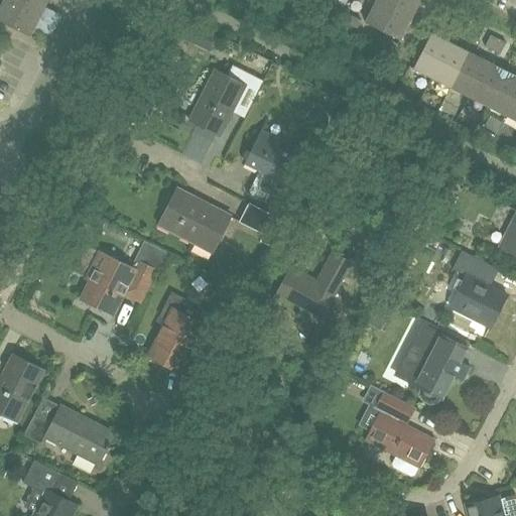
[(38,17),(4,0),(2,0),(0,4),(0,21),(29,36),(34,25),(49,32),(53,24),(39,17),(38,17)]
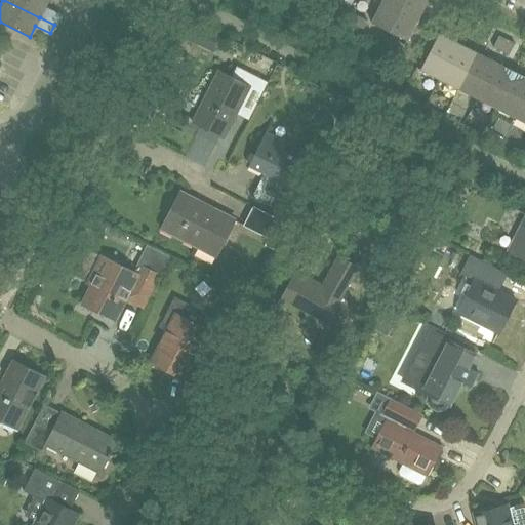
[(44,9),(48,0),(4,0),(39,17),(40,17),(54,25),(58,16),(44,9)]
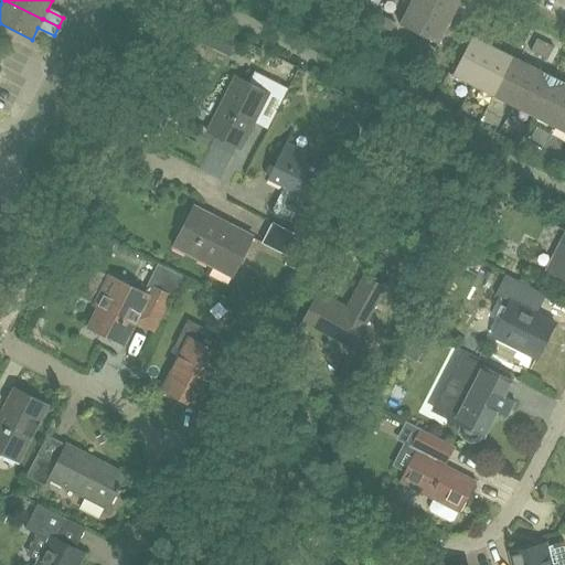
[(449,24),(459,3),(451,0),(411,0),(409,3),(449,24)]
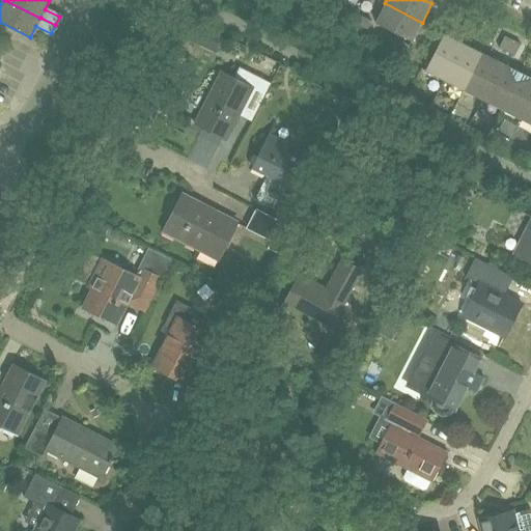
[(422,23),(385,3),(375,23),(412,42),(421,23),(422,23)]
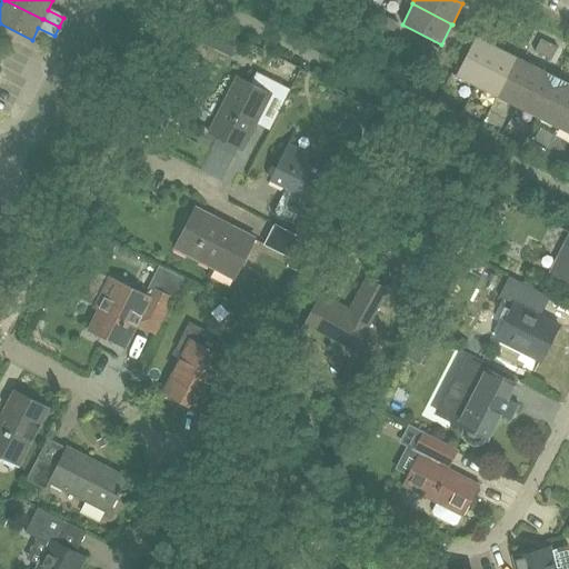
[(398,22),(385,17),(380,26),(393,32),(398,22)]
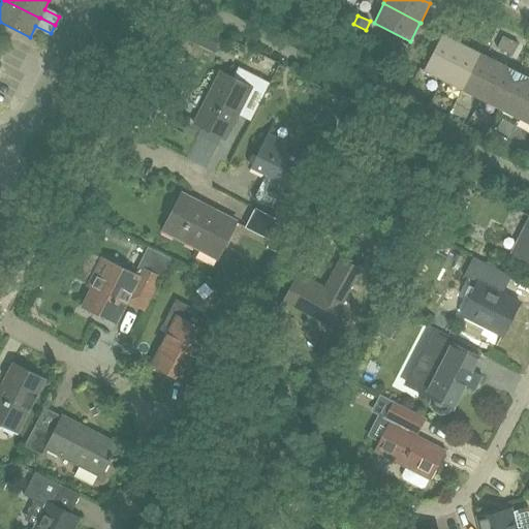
[(467,33),(472,21),(464,18),(459,29),(467,33)]
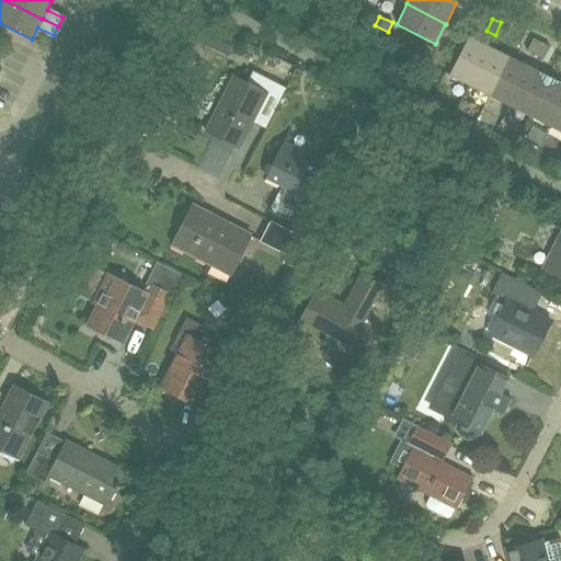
[(510,26),(501,22),(495,35),(504,39),(510,26)]
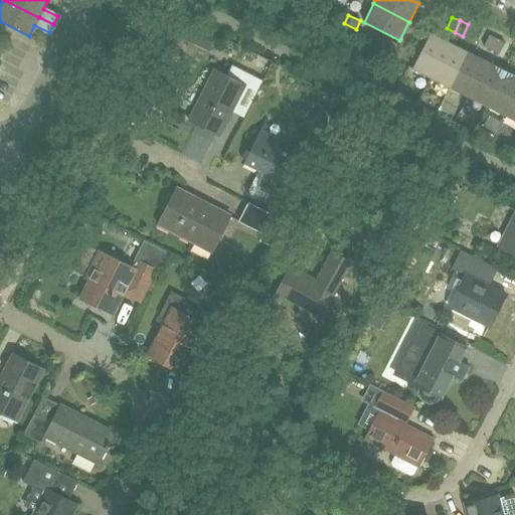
[(195,43),(202,29),(189,23),(187,22),(180,36),(181,36),(195,43)]
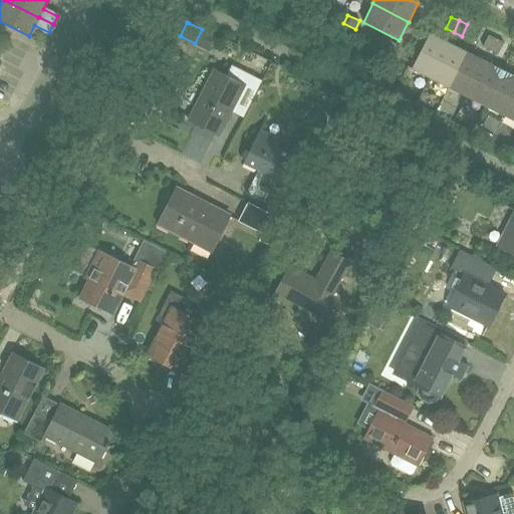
[(430,78),(448,42),(429,33),(414,64),(411,68),(430,78)]
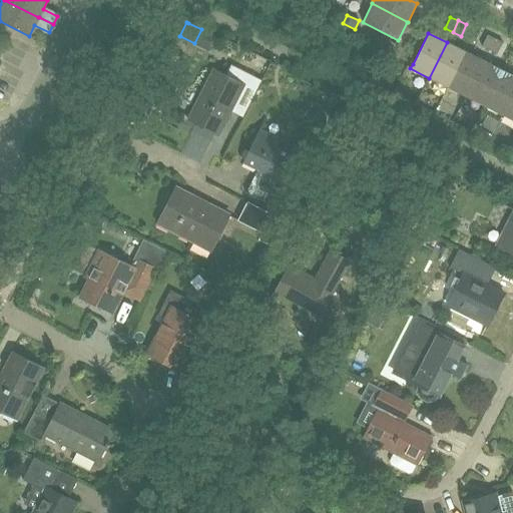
[(482,47),(490,50),(495,39),(487,35),(482,47)]
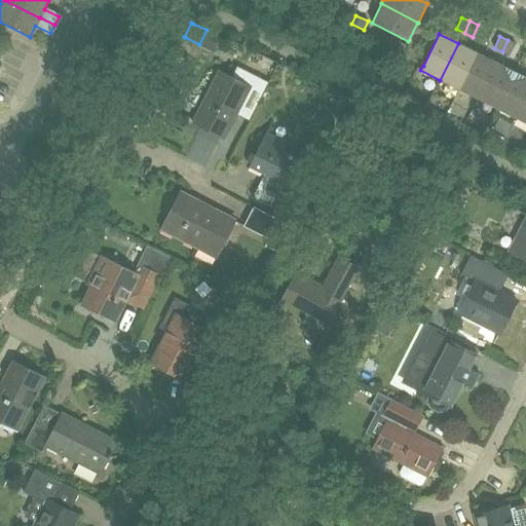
[(508,40),(502,51),(510,55),(516,44),(508,40)]
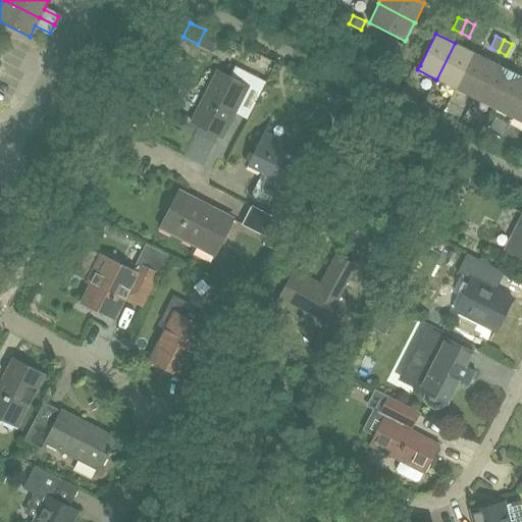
[(455,89),(473,53),(455,43),(436,80),(455,89)]
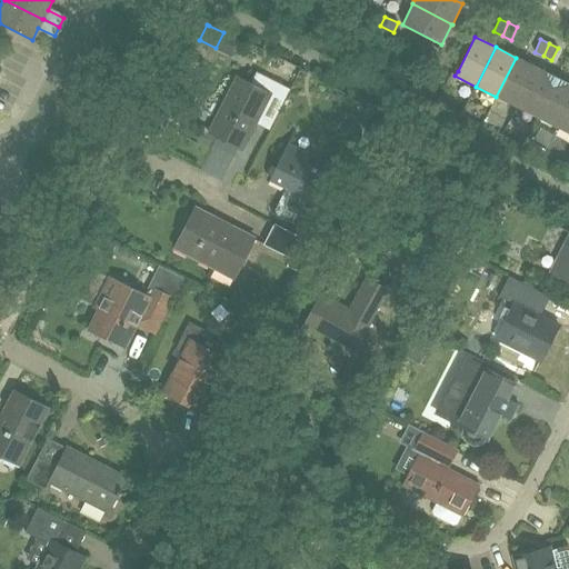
[(517,107),(536,68),(516,58),(496,97),(517,107)]
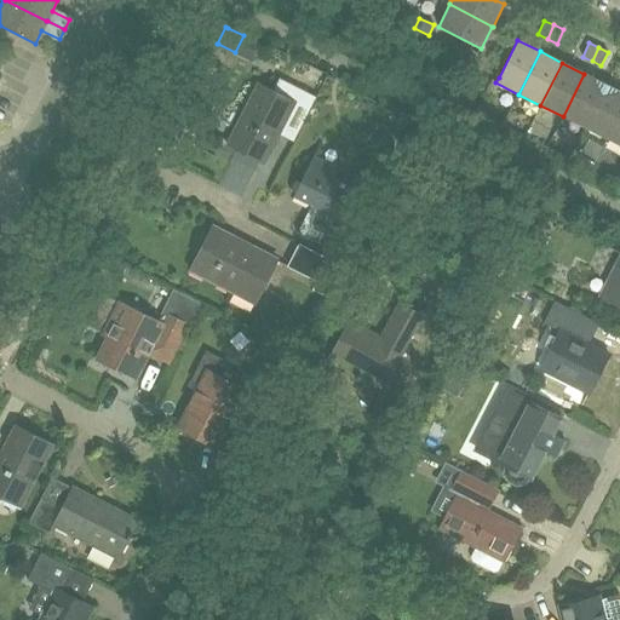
[(585,127),(607,85),(584,74),(563,116),(585,127)]
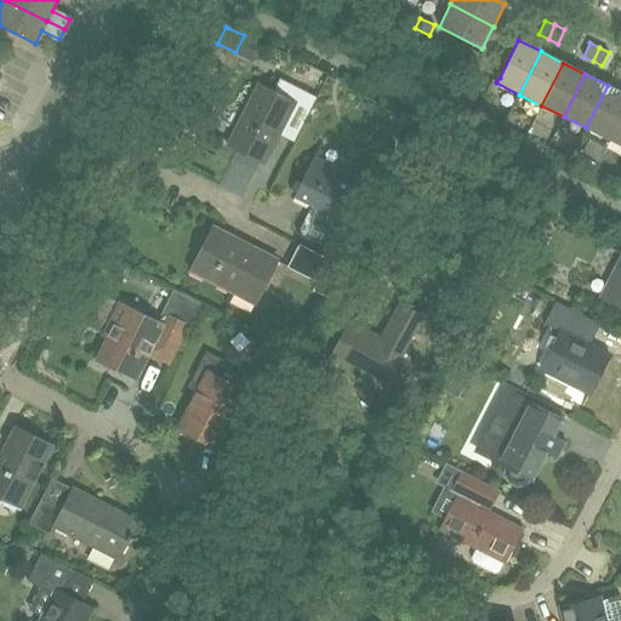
[(215,136),(265,161),(281,126),(298,134),(317,97),(279,78),(272,93),(257,86),(229,142),(216,135),(215,136)]
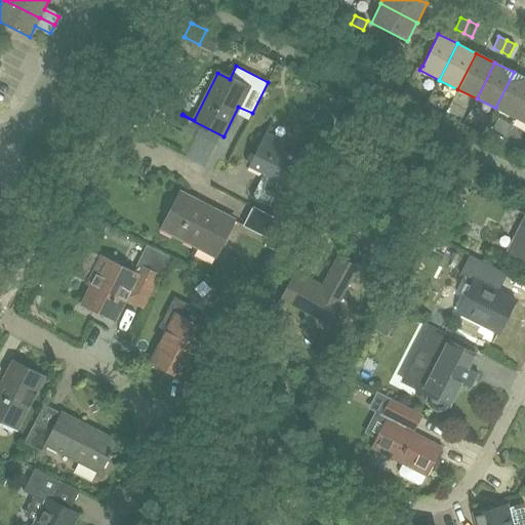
[(514,118),(524,95),(524,77),(514,72),(495,108),(514,118)]
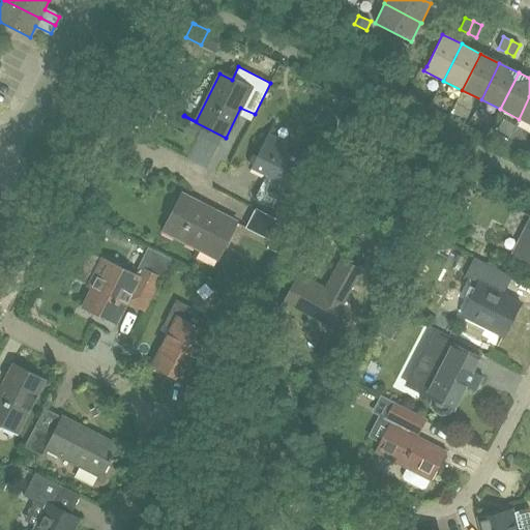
[(529,124),(529,96),(519,119),(529,124)]
